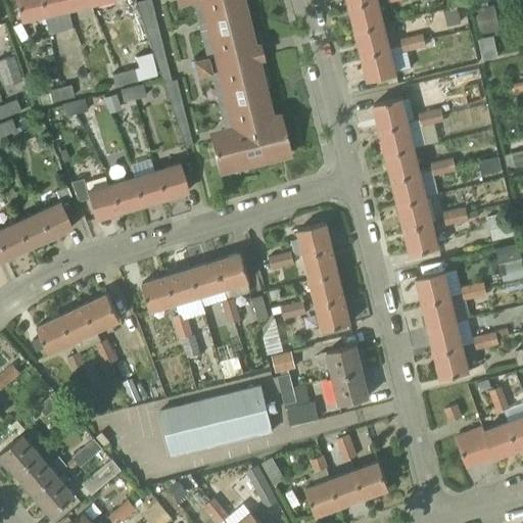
[(43,14),(39,0),(14,0),(19,20),(43,14)]
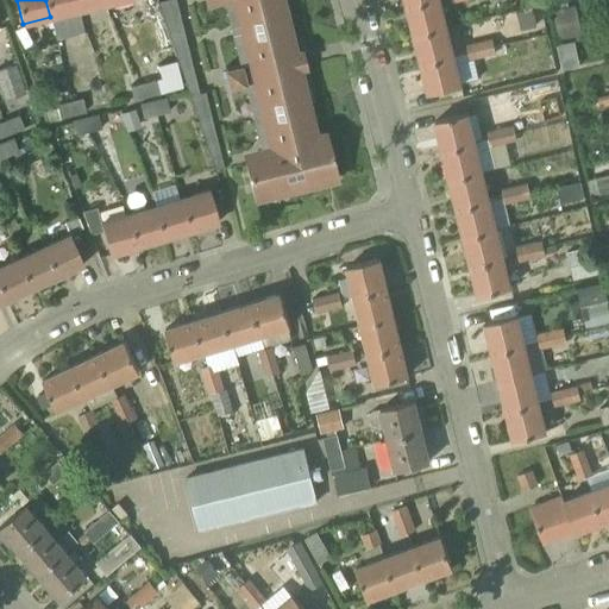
[(77,11),(75,0),(45,0),(50,17),(77,11)]
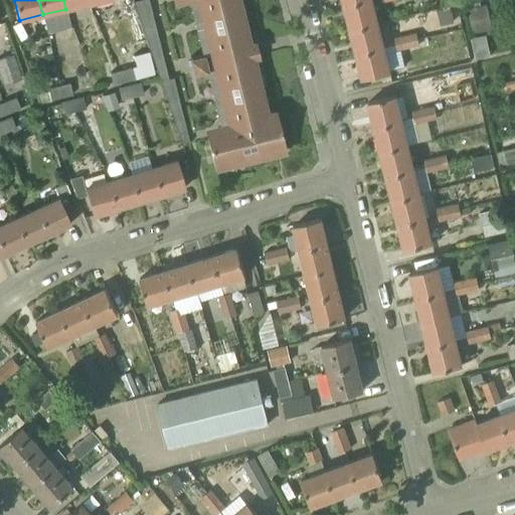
[(89,3),(88,0),(63,0),(65,9),(89,3)]
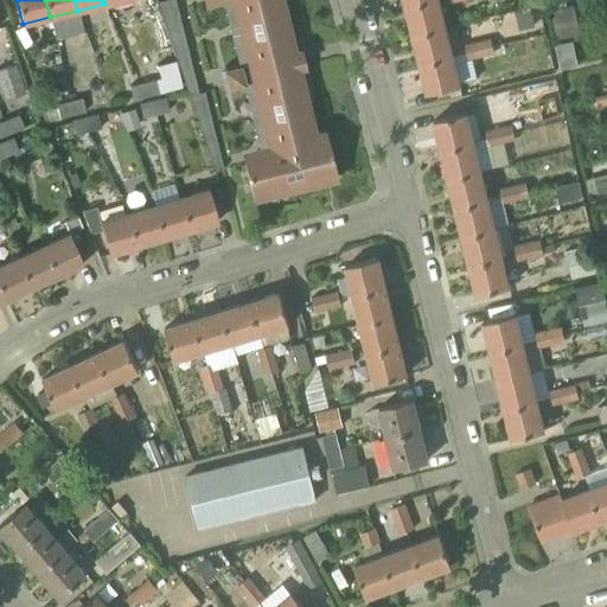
[(173,0),(167,0),(157,4),(159,11),(176,7),(173,0)]
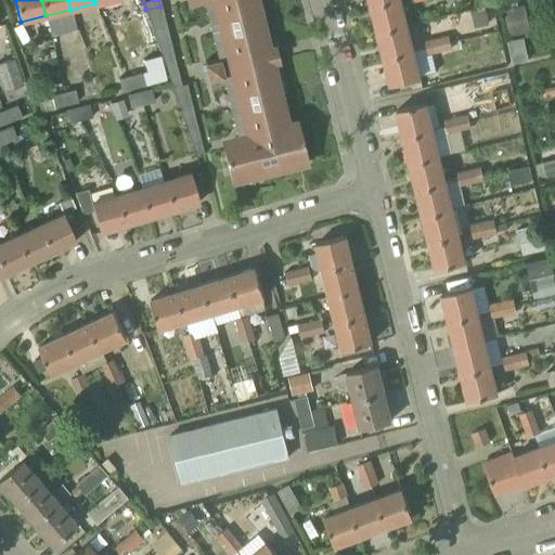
[(262,18),(262,17),(256,18),(253,7),(259,4),(257,0),(209,0),(224,57),(204,63),(207,74),(219,71),(221,76),(229,74),(244,134),(263,130),(266,139),(222,150),(231,183),(246,180),(245,177),(260,172),(260,176),(308,165),(304,150),(300,151),(297,136),(300,136),(296,119),(288,121),(284,105),(278,106),(275,94),(281,93),(281,92),(274,93),(271,81),(278,80),(273,63),(278,62),(278,61),(272,62),(270,49),(274,48),(273,46),(269,47),(266,30),(259,31),(256,20),(262,18)]
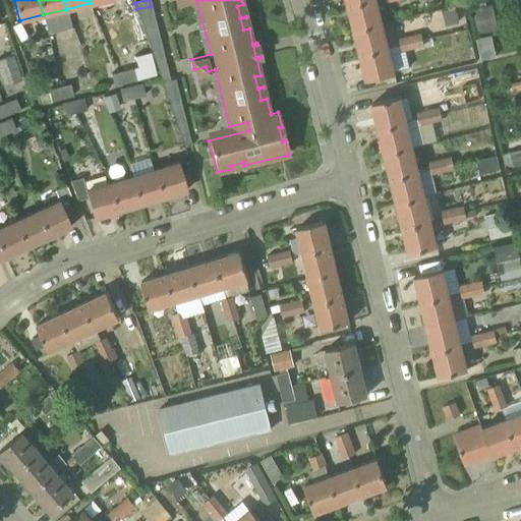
[(374,0),(369,0),(348,5),(354,31),(381,23),(374,0)]
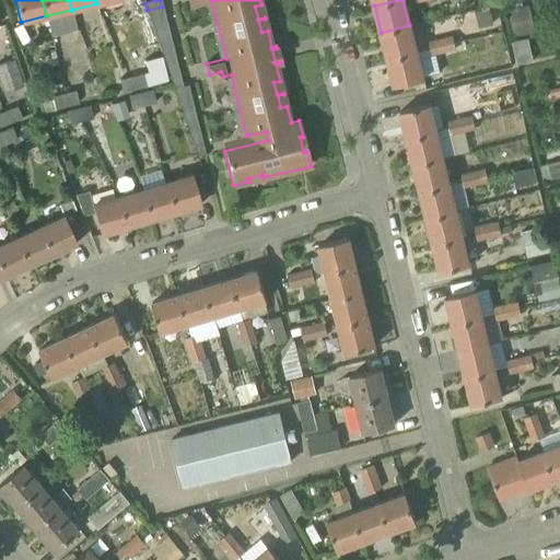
[(162,7),(147,10),(147,12),(149,19),(164,14),(163,8),(162,7)]
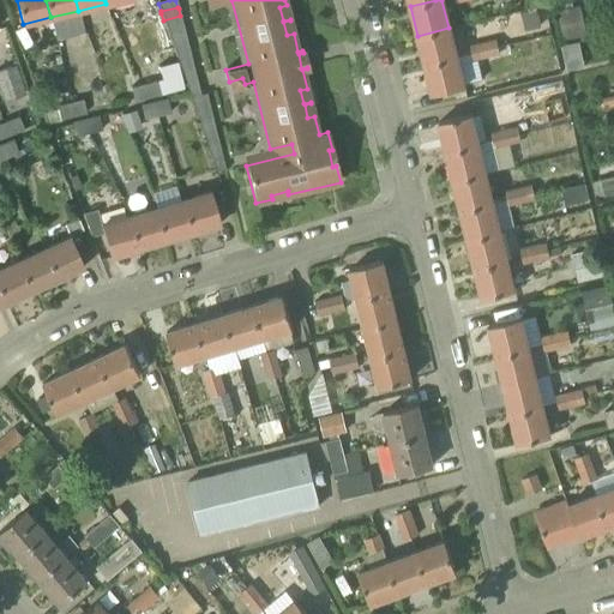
[(536,8),(521,13),(525,30),(541,26),(536,8)]
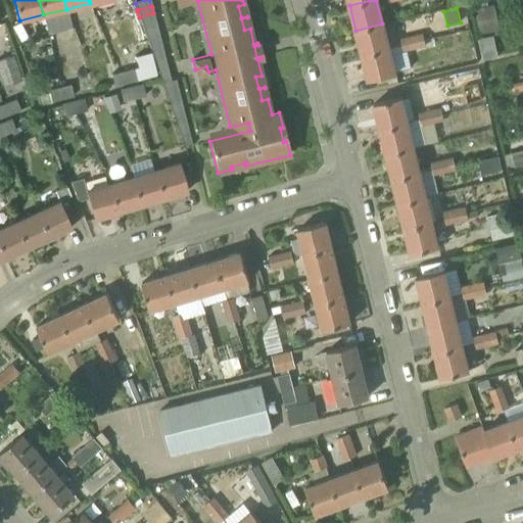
[(492,8),(476,12),(481,32),(496,29),(492,8)]
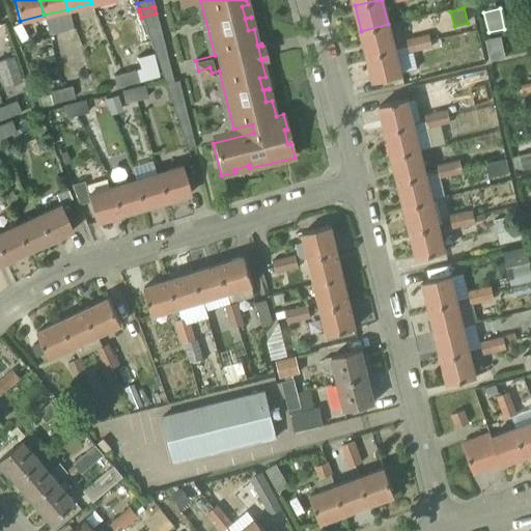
[(158,21),(156,14),(141,18),(144,24),(158,21)]
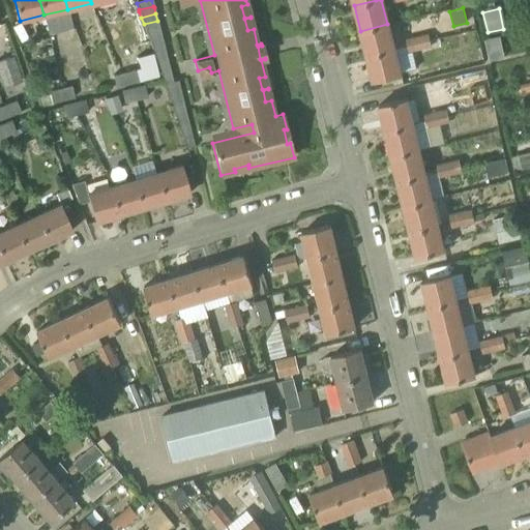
[(157,21),(144,24),(146,31),(159,28),(157,21)]
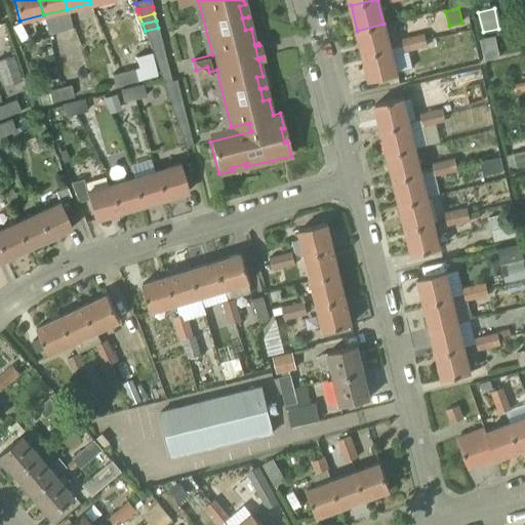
[(524,35),(524,22),(518,24),(519,30),(496,36),(498,48),(522,42),(521,36),(524,35)]
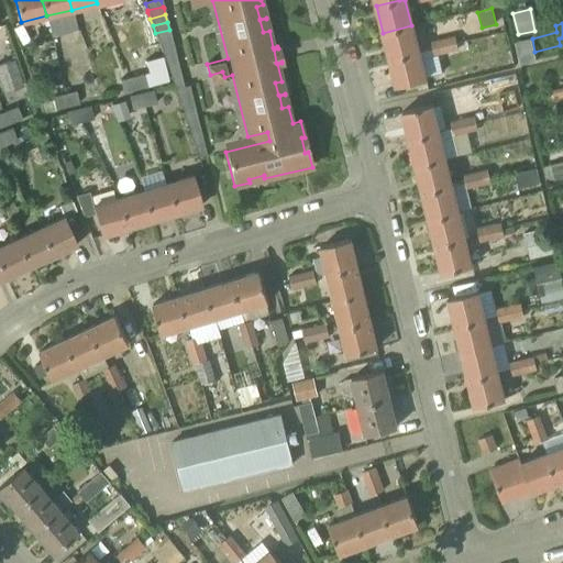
[(418,52),(411,25),(383,33),(389,59),(418,52)]
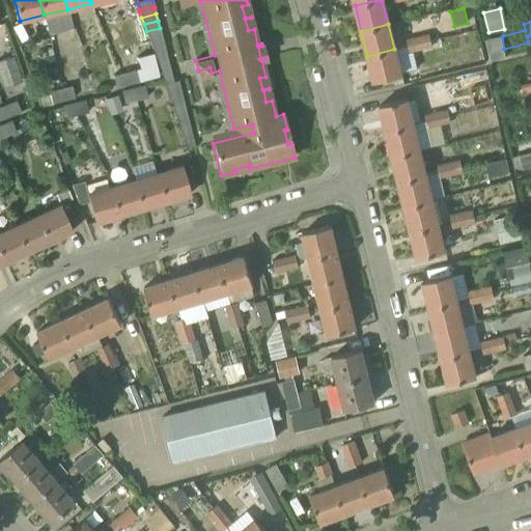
[(160,28),(146,31),(148,38),(161,35),(160,28)]
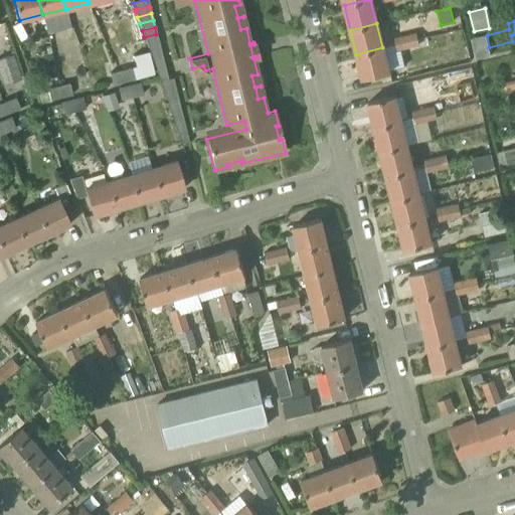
[(403,35),(407,48),(418,45),(415,32),(403,35)]
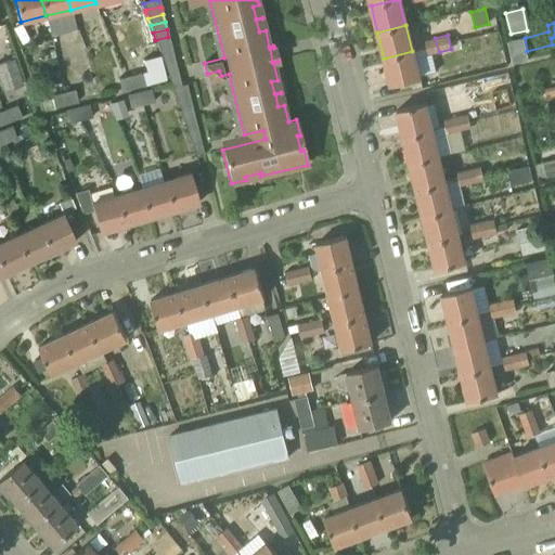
[(168,37),(155,40),(158,49),(170,46),(168,37)]
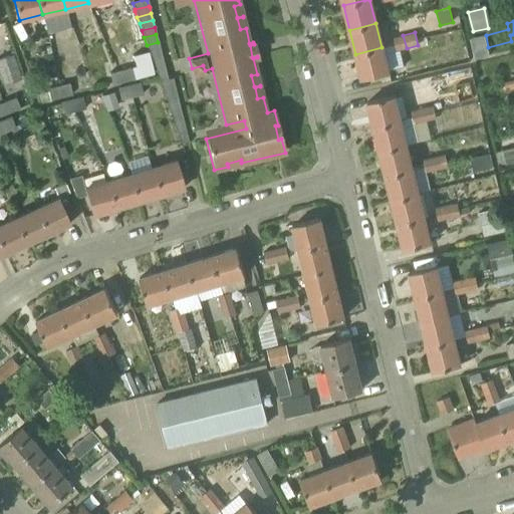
[(407,48),(403,35),(392,37),(396,50),(407,48)]
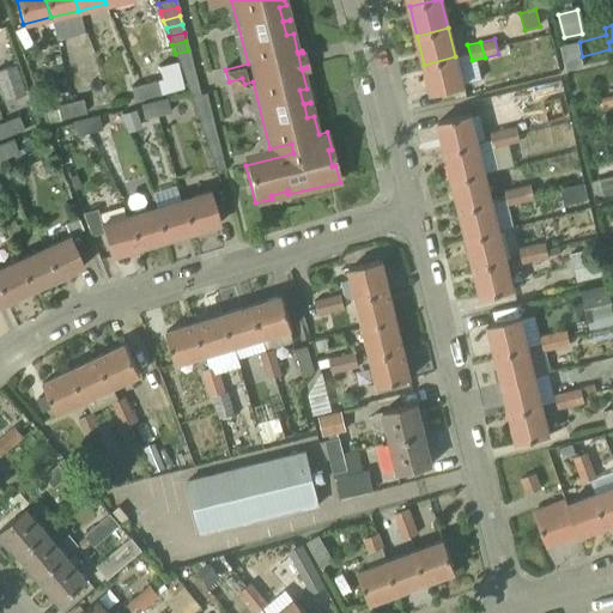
[(188,50),(175,54),(178,64),(190,60),(188,50)]
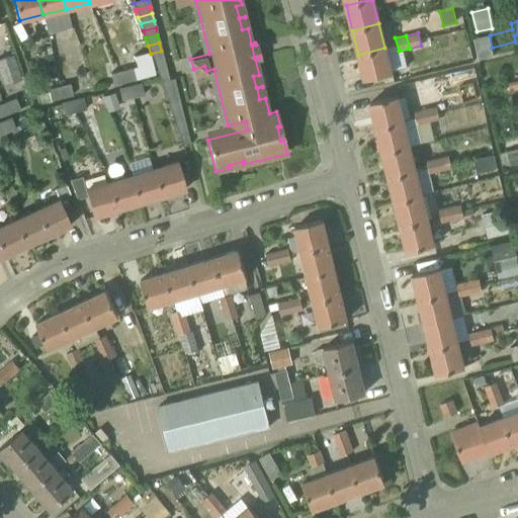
[(384,48),(358,55),(364,80),(391,73),(384,48)]
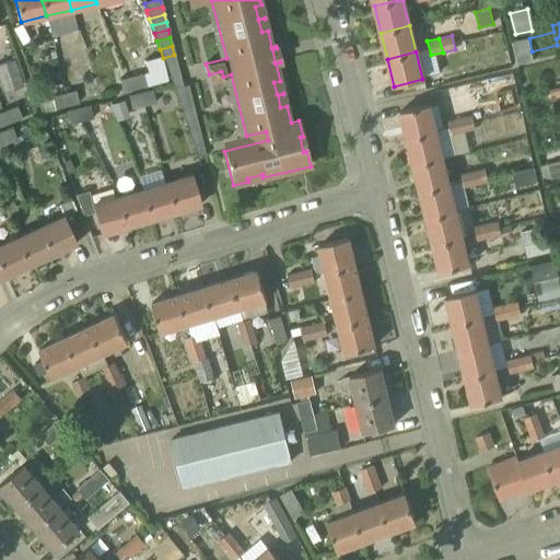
[(174,55),(163,58),(166,69),(177,66),(174,55)]
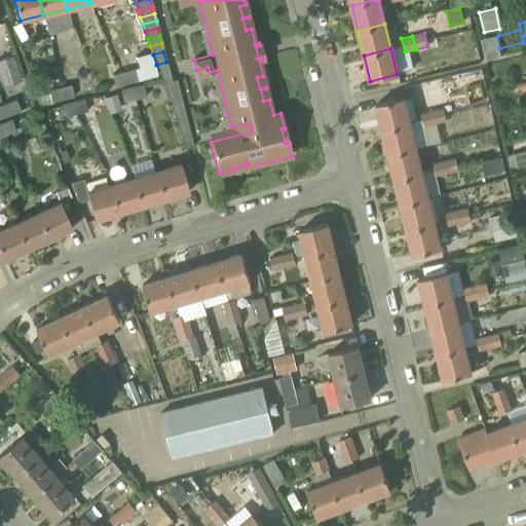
[(21,79),(12,55),(0,59),(0,78),(2,85),(21,79)]
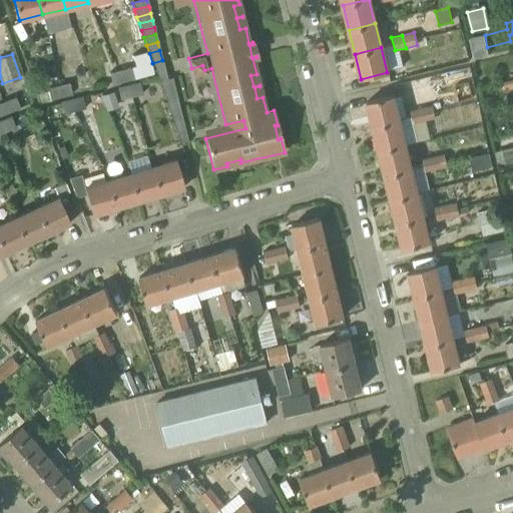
[(162,60),(152,63),(155,72),(164,69),(162,60)]
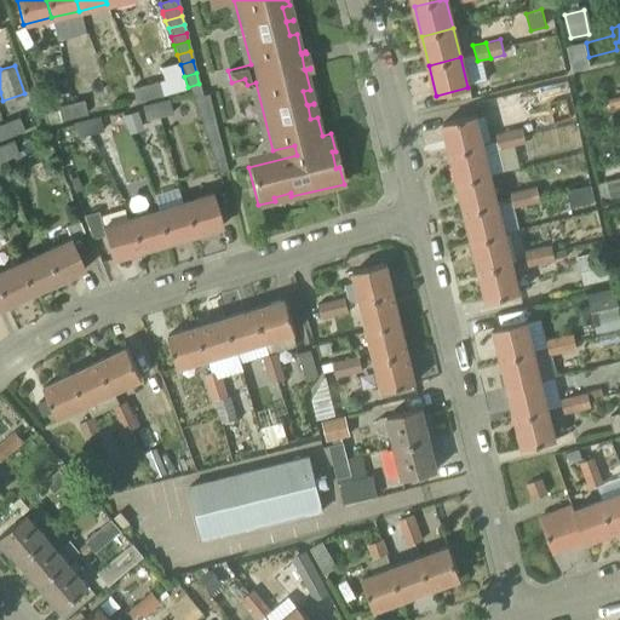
[(158,81),(144,85),(148,98),(161,95),(158,81)]
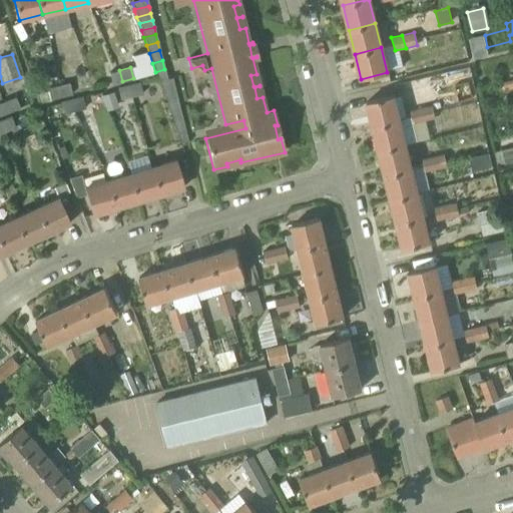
[(164,69),(155,72),(156,73),(157,77),(159,81),(167,79),(164,69)]
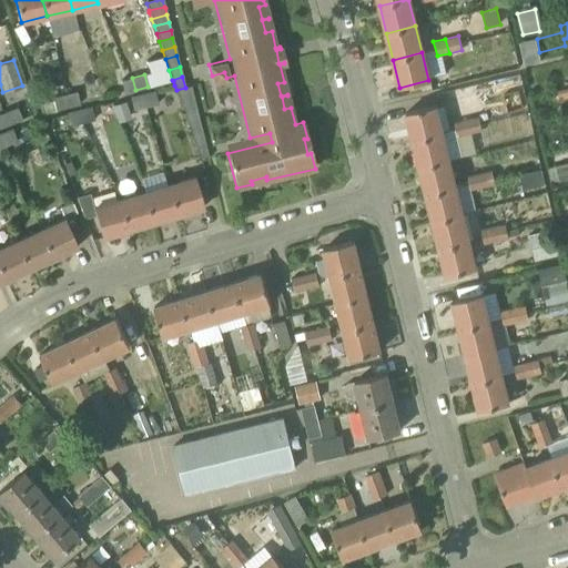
[(135,90),(132,78),(120,81),(123,93),(135,90)]
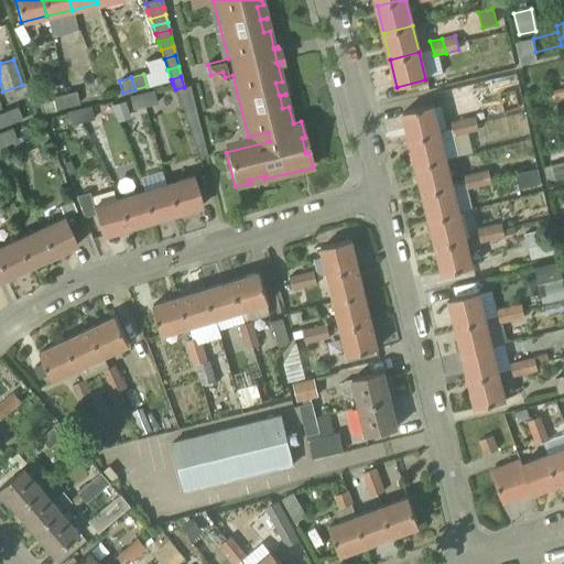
[(184,87),(175,89),(179,99),(192,96),(188,86),(184,87)]
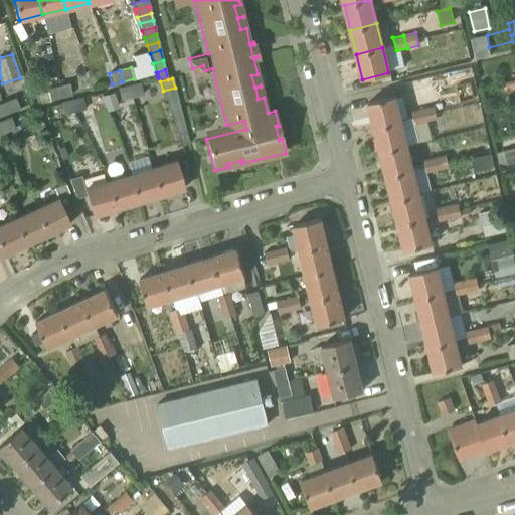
[(129,86),(132,98),(143,96),(140,82),(129,86)]
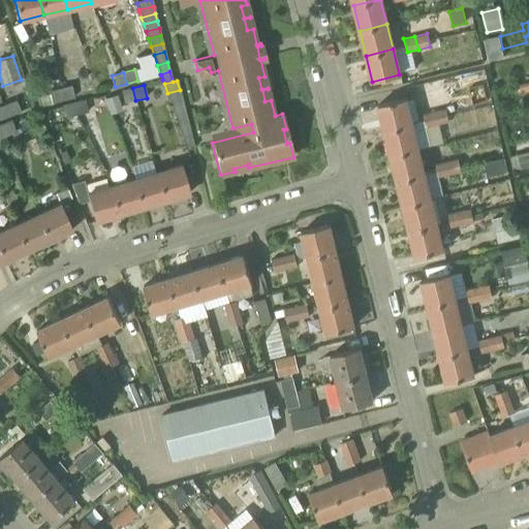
[(70,86),(59,88),(62,100),(73,97),(70,86)]
